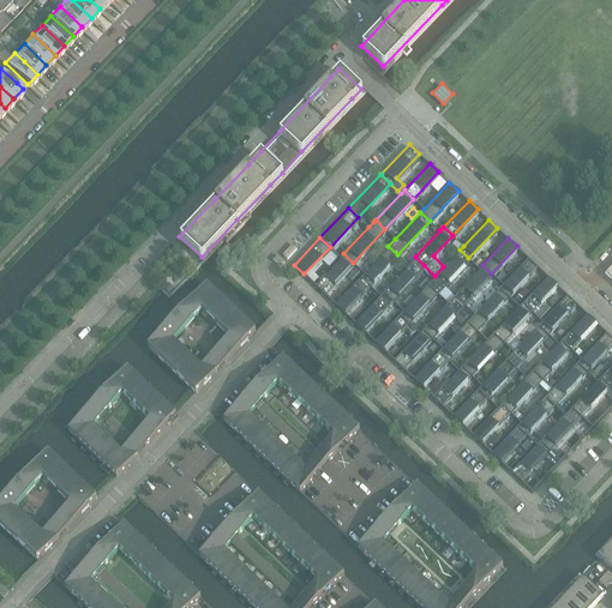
[(291,240),(281,251),(285,254),(295,245),(291,240)]
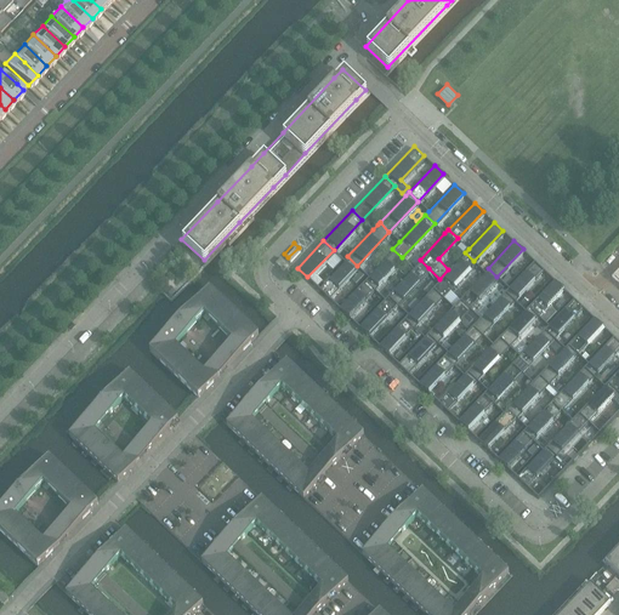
[(367,275),(364,279),(373,288),(402,257),(392,249),(367,275)]
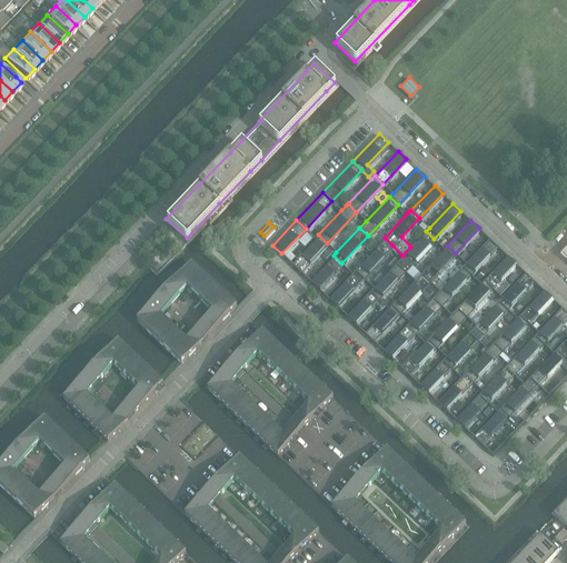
[(403,255),(396,262),(405,270),(434,239),(426,231),(410,247),(403,255)]
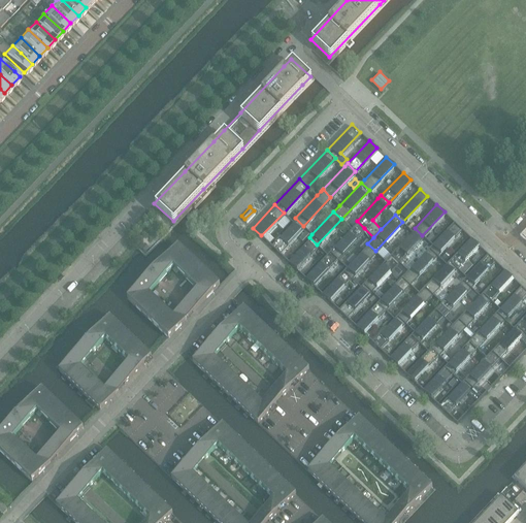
[(236,217),(233,220),(238,226),(242,222),(236,217)]
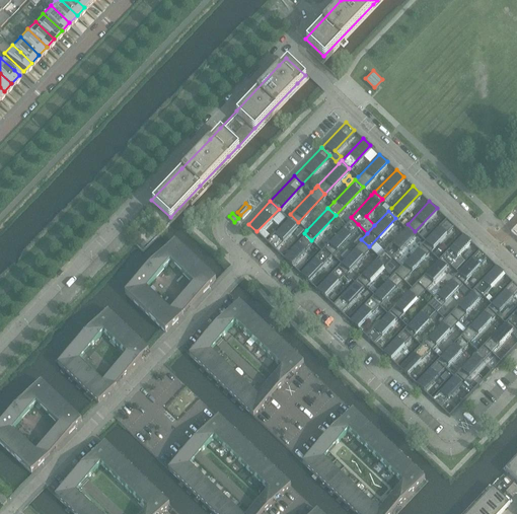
[(287,217),(266,240),(274,247),(298,222),(290,214),(287,217)]
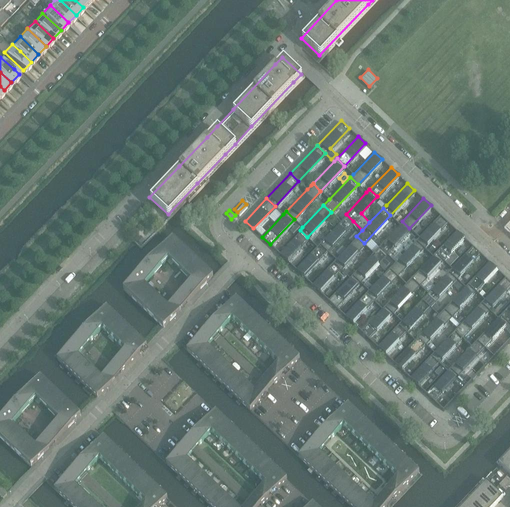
[(340,220),(319,242),(326,249),(353,221),(346,214),(340,220)]
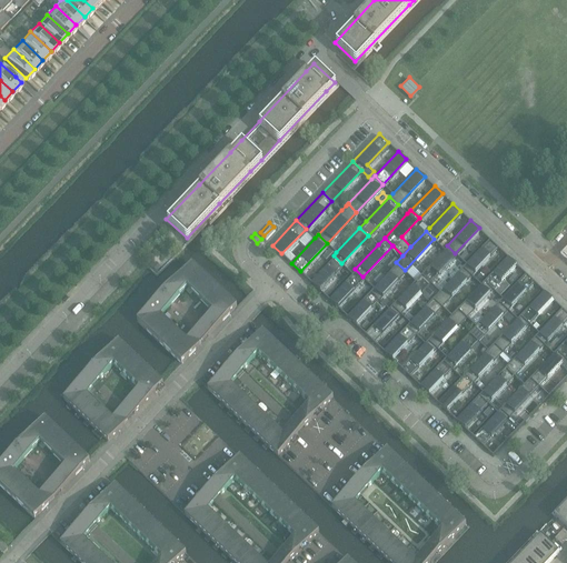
[(465,262),(461,265),(470,273),(497,245),(488,238),(465,262)]
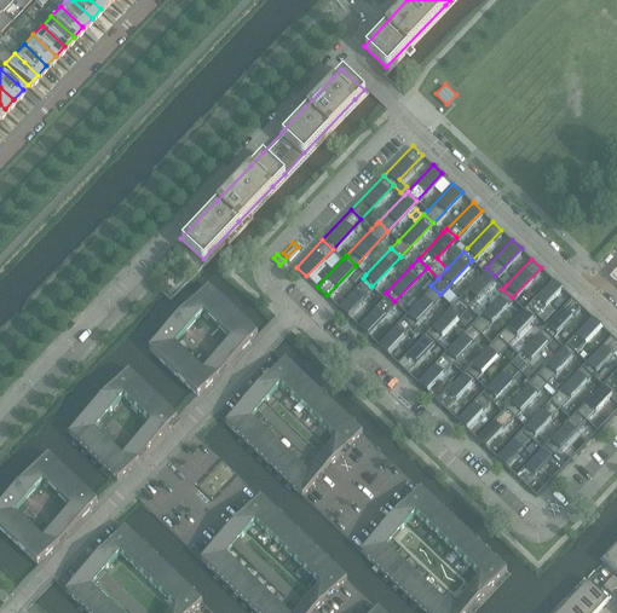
[(512,272),(518,266),(512,261),(507,267),(512,272)]
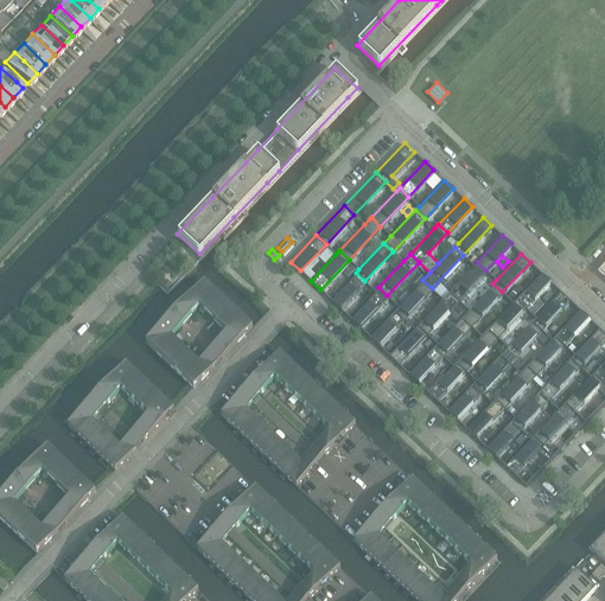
[(473,264),(449,292),(458,300),(485,270),(477,262),(473,264)]
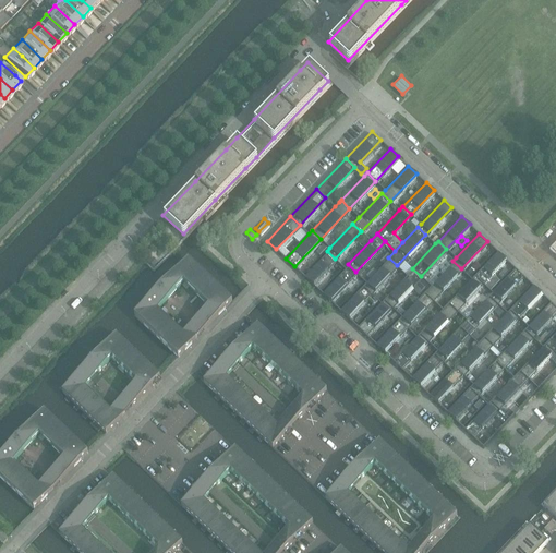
[(497,250),(473,275),(482,283),(505,257),(497,250)]
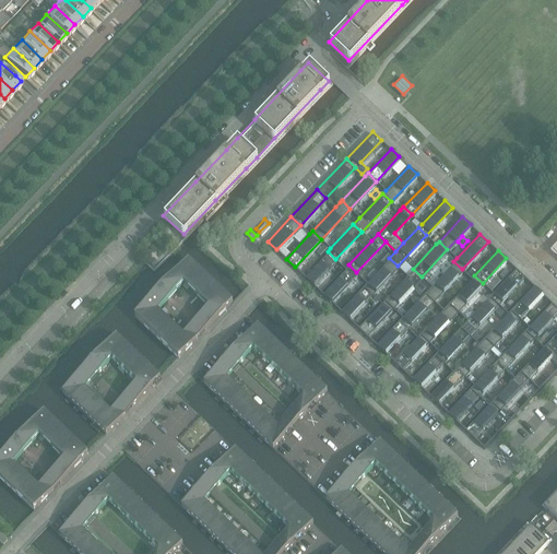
[(328,251),(304,275),(312,283),(335,259),(328,251)]
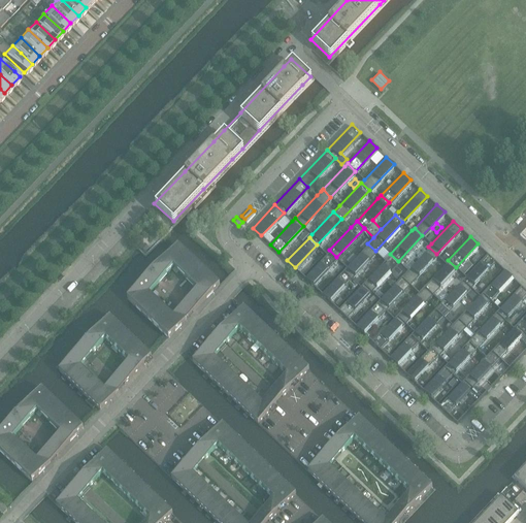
[(423,246),(428,240),(424,237),(419,241),(423,246)]
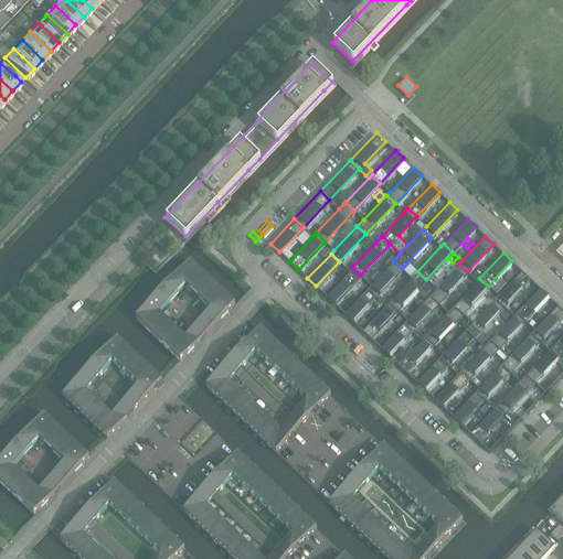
[(134,314),(144,324),(179,356),(201,332),(233,299),(189,257),(134,314)]
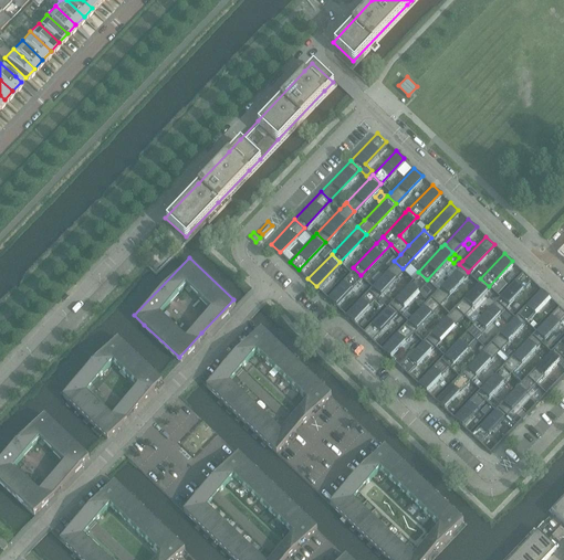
[(371,285),(367,288),(376,296),(403,268),(394,261),(385,270),(382,274),(371,285)]
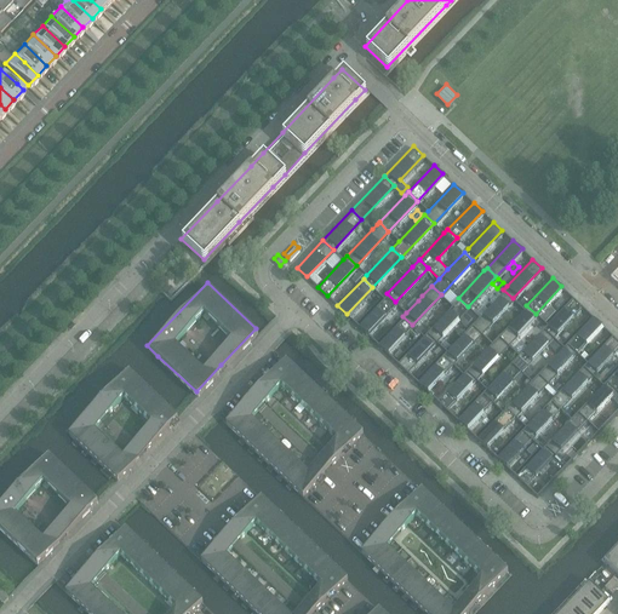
[(478,316),(471,323),(480,332),(513,298),(503,290),(478,316)]
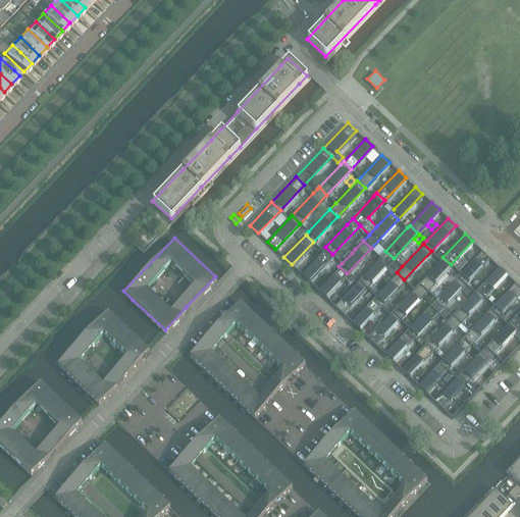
[(322,250),(301,273),(308,280),(332,254),(325,247),(322,250)]
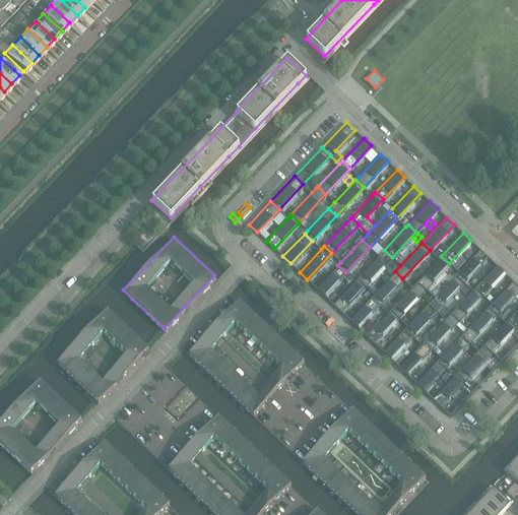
[(436,256),(441,250),(437,247),(432,252),(436,256)]
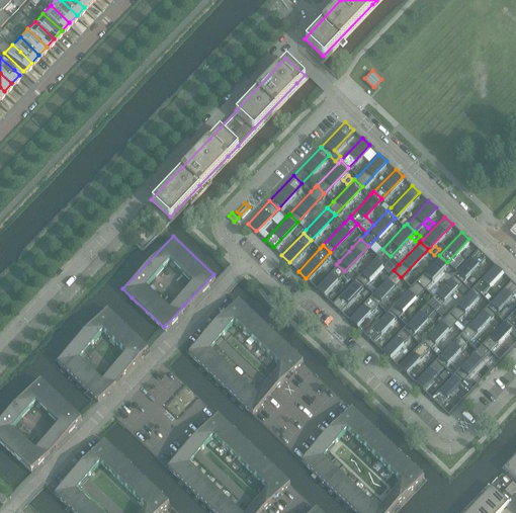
[(456,270),(453,273),(460,280),(486,255),(478,248),(456,270)]
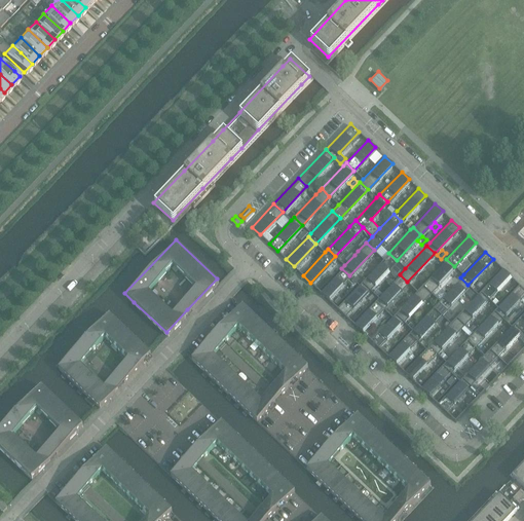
[(382,258),(361,282),(369,289),(387,268),(397,277),(400,274),(405,268),(397,260),(388,253),(382,258)]
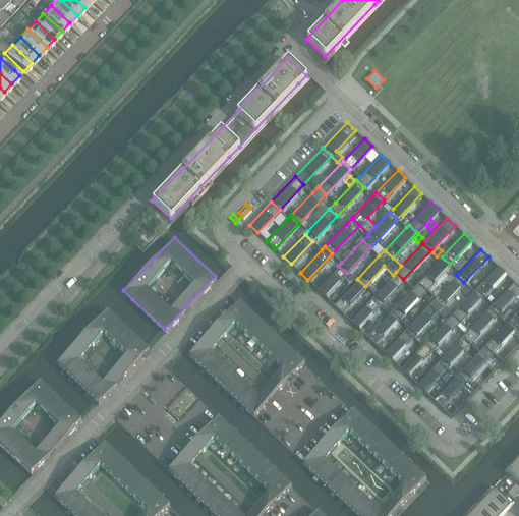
[(420,279),(418,282),(425,289),(450,264),(442,256),(440,259),(420,279)]
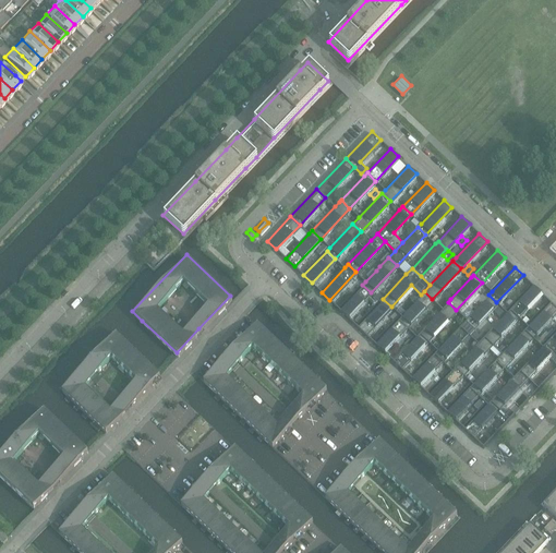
[(532,284),(509,308),(518,316),(541,291),(532,284)]
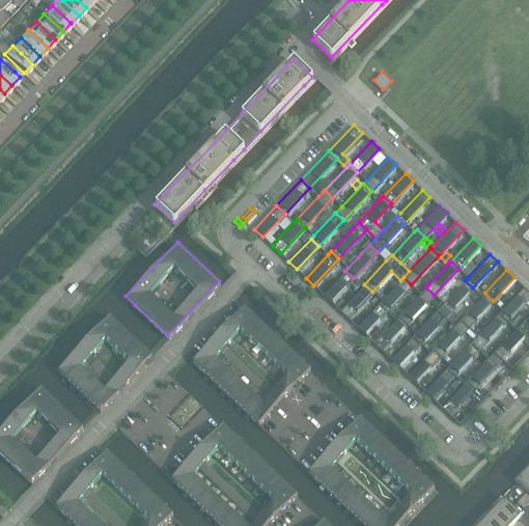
[(344,271),(323,294),(331,301),(349,281),(355,287),(359,284),(353,278),(344,271)]
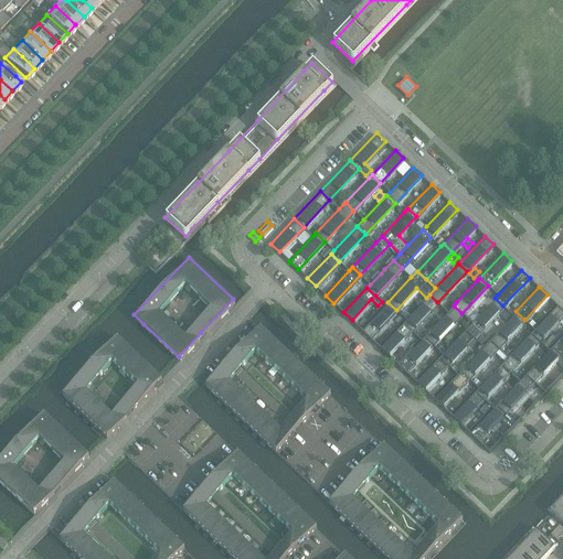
[(411,313),(403,322),(411,330),(437,302),(429,294),(426,298),(418,305),(411,313)]
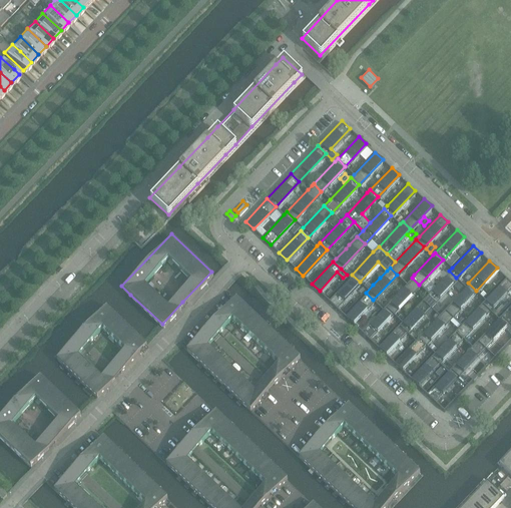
[(428,293),(422,299),(430,306),(456,278),(449,271),(432,289),(428,293)]
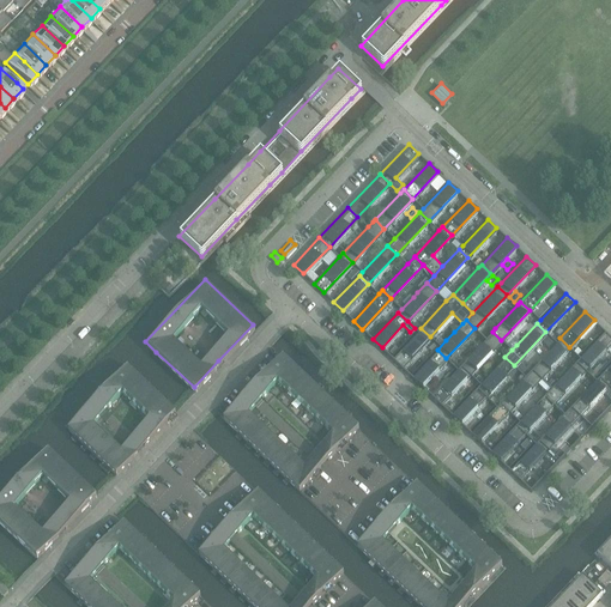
[(557,333),(563,328),(558,323),(552,329),(557,333)]
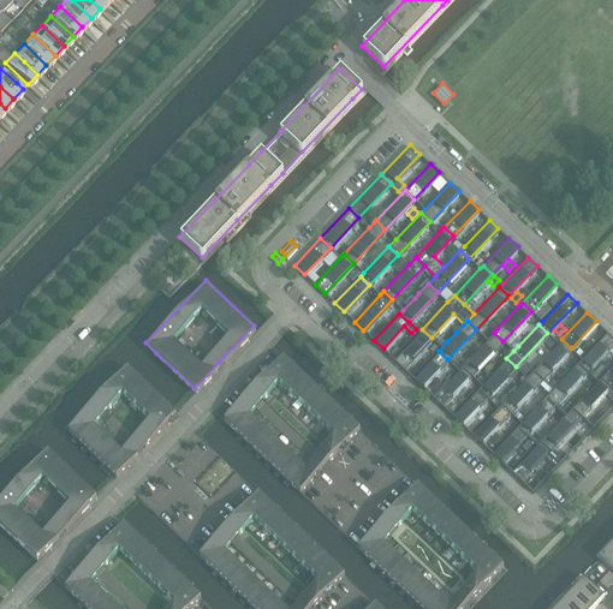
[(420,332),(393,359),(403,368),(432,338),(422,329),(420,332)]
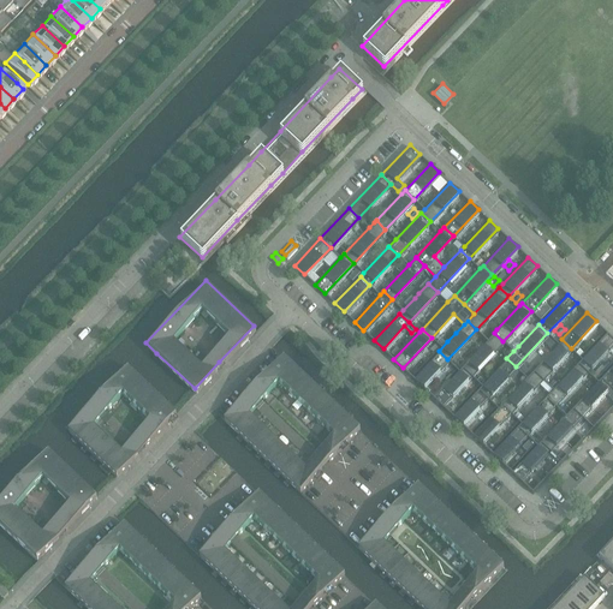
[(581,358),(578,362),(587,370),(612,342),(612,336),(607,332),(581,358)]
